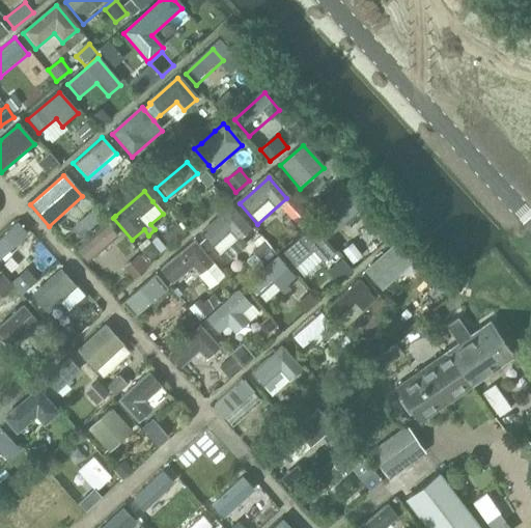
[(353,191),(317,221),(332,239),(368,209),(353,191)]
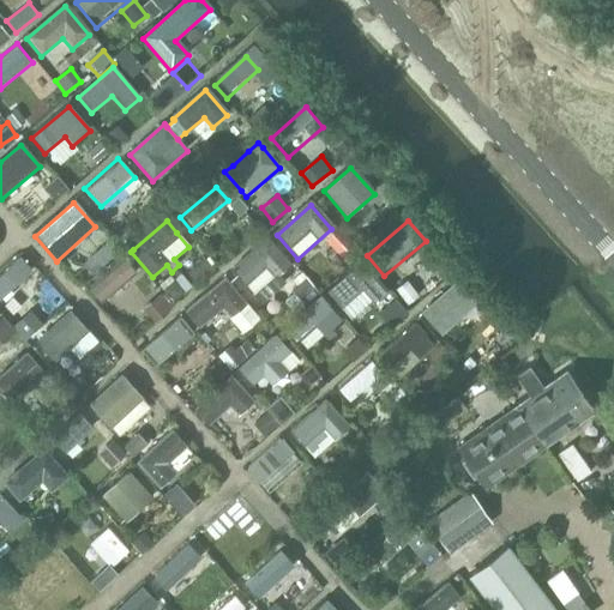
[(266,241),(232,271),(252,294),(252,295),(262,306),(284,284),(277,276),(288,265),(266,241)]
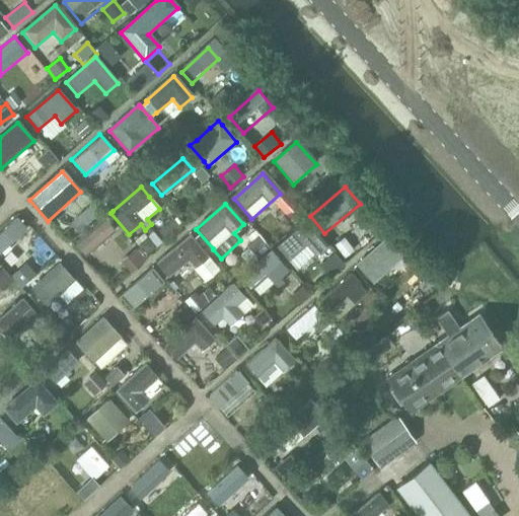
[(117,229),(96,206),(84,216),(93,227),(79,239),(89,251),(117,229)]
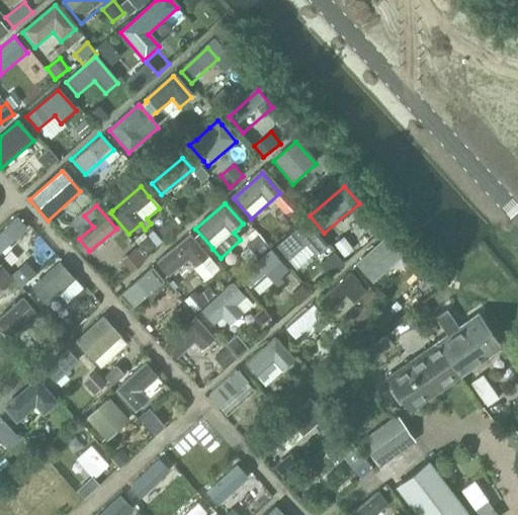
[(0,234),(0,259),(1,260),(29,231),(17,219),(0,234)]
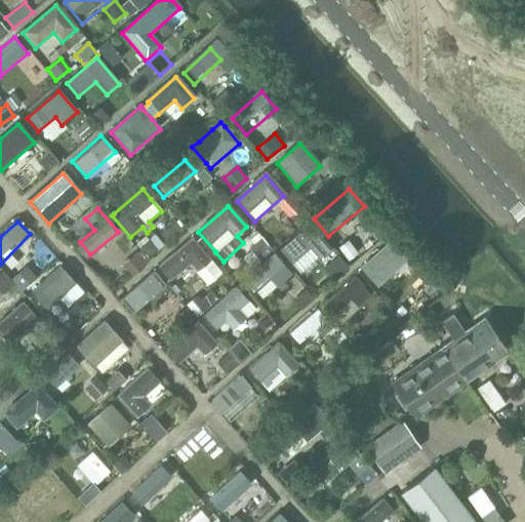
[(299,232),(279,250),(291,265),(309,249),(320,262),(331,251),(317,234),(309,225),(299,232)]
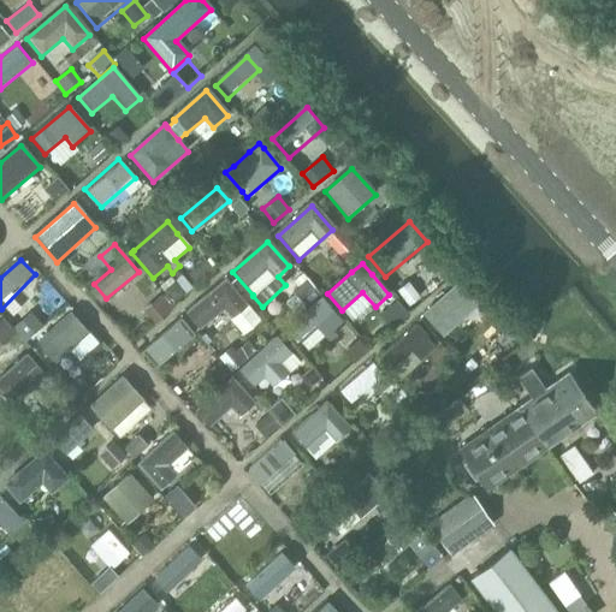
[(173,303),(193,287),(183,274),(163,290),(173,303)]
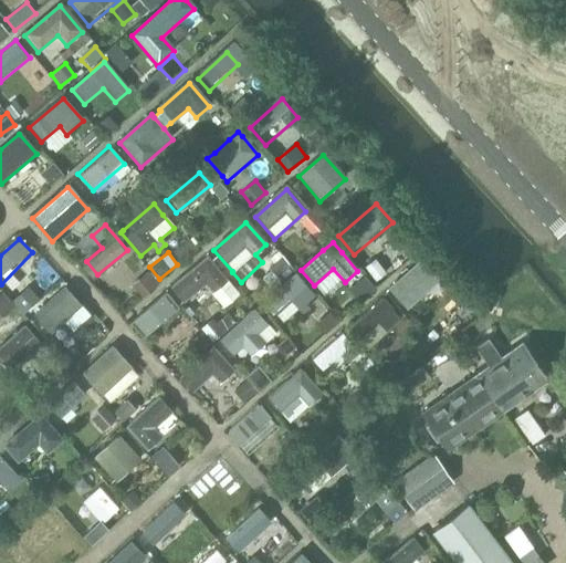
[(427,252),(389,285),(408,308),(446,273),(427,252)]
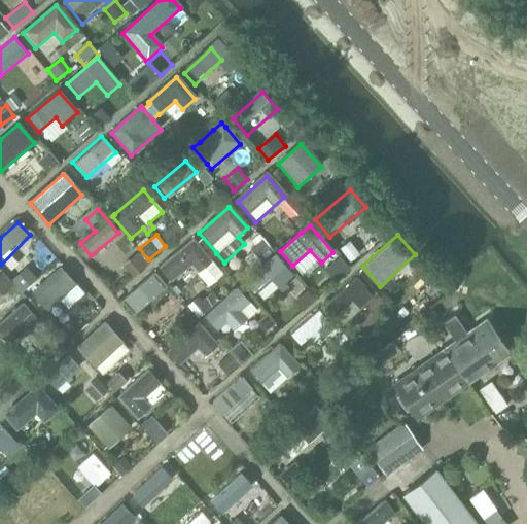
[(194,237),(160,265),(171,278),(191,262),(199,270),(212,259),(194,237)]
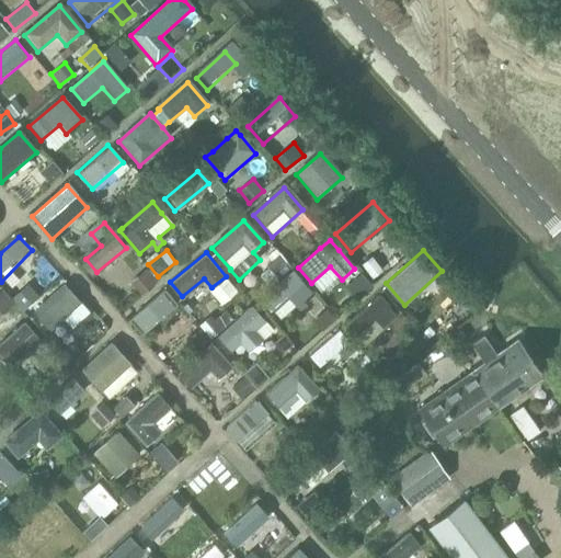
[(270,262),(278,277),(290,270),(283,255),(270,262)]
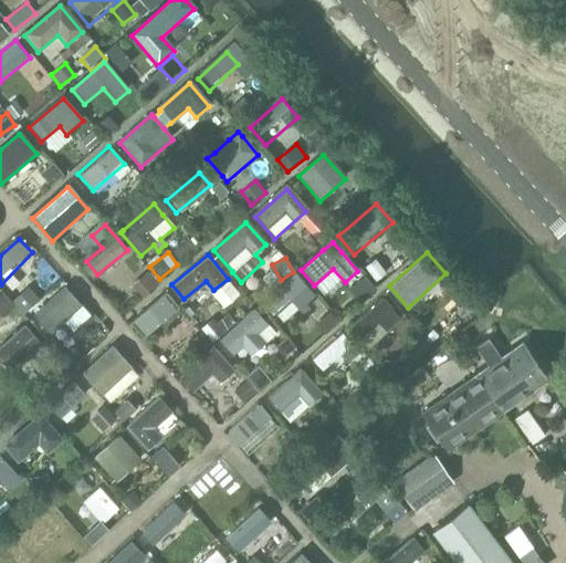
[(138,295),(159,288),(153,272),(133,279),(138,295)]
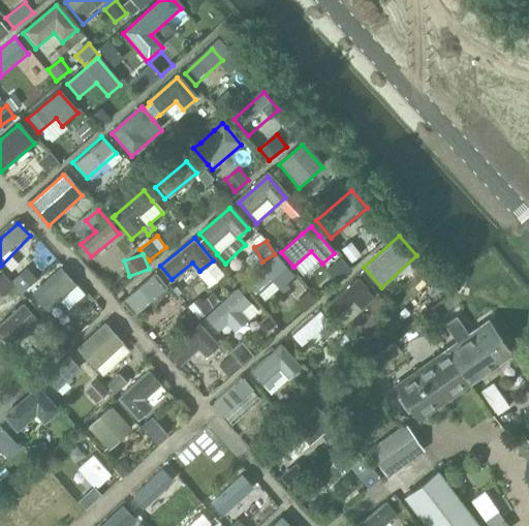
[(333,282),(351,275),(345,258),(327,266),(333,282)]
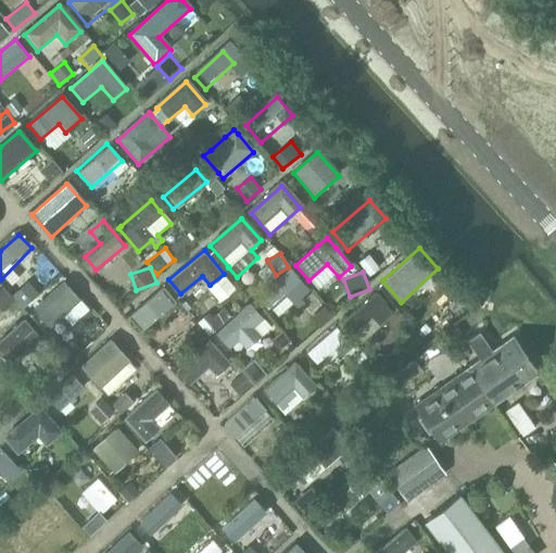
[(311,290),(294,273),(260,302),(276,321),(311,290)]
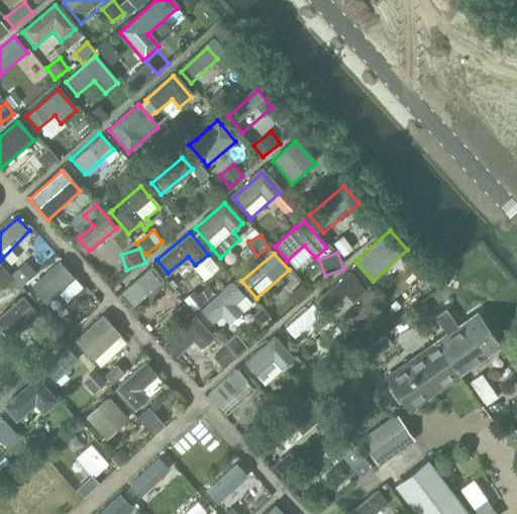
[(116,290),(133,310),(167,282),(150,262),(116,290)]
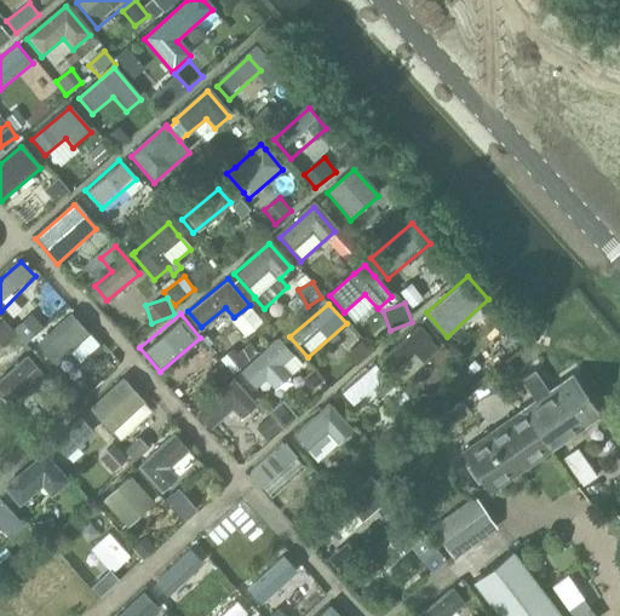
[(32,315),(15,329),(27,343),(44,327),(32,315)]
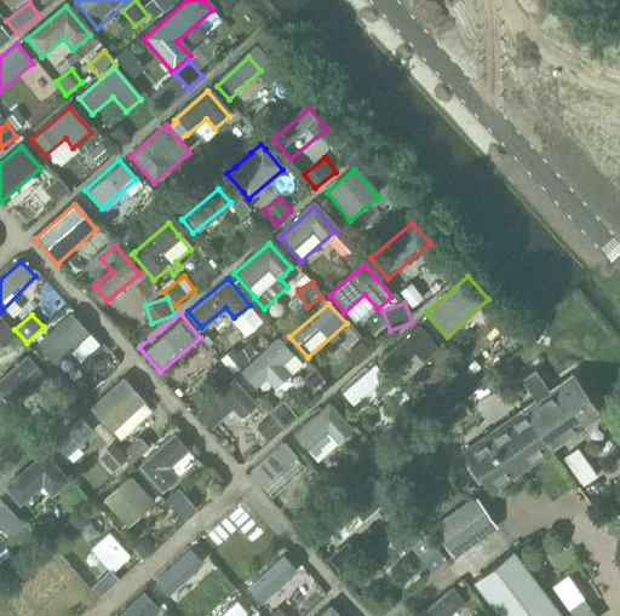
[(39,349),(58,369),(92,337),(73,317),(39,349)]
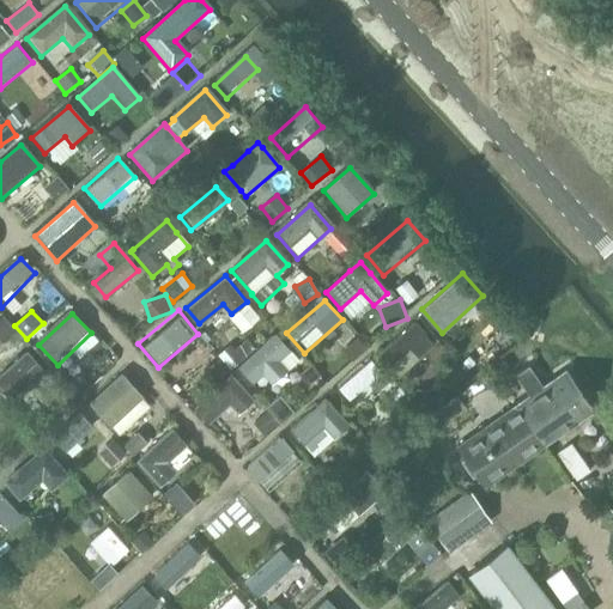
[(416,321),(378,352),(390,365),(411,347),(419,357),(435,343),(416,321)]
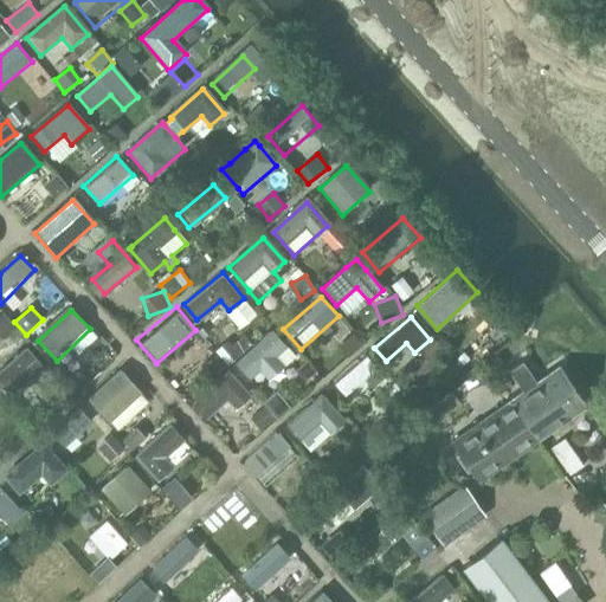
[(272,328),(237,361),(250,375),(260,366),(271,376),(284,363),(275,354),(287,343),(272,328)]
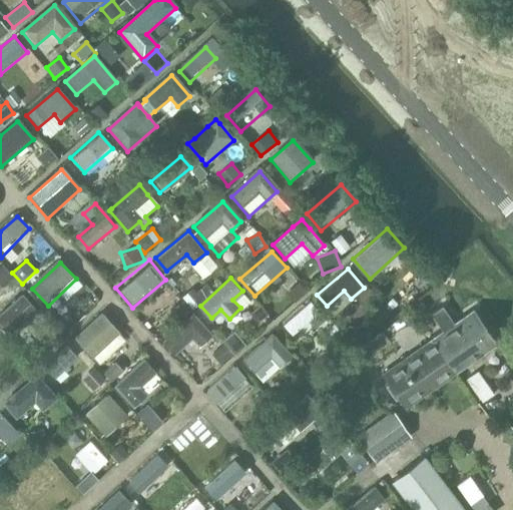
[(326,317),(310,300),(284,324),(293,334),(307,322),(313,329),(326,317)]
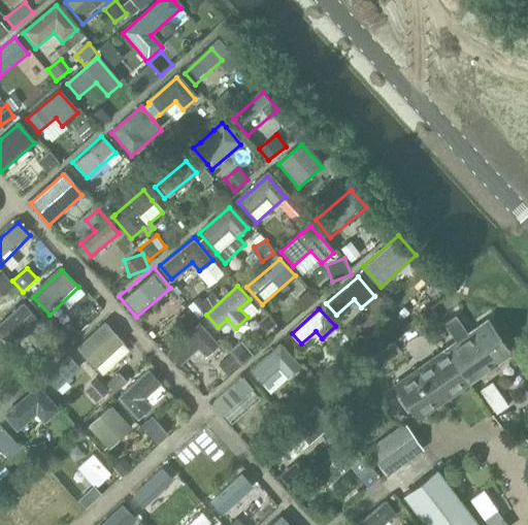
[(4,337),(17,349),(40,324),(28,313),(4,337)]
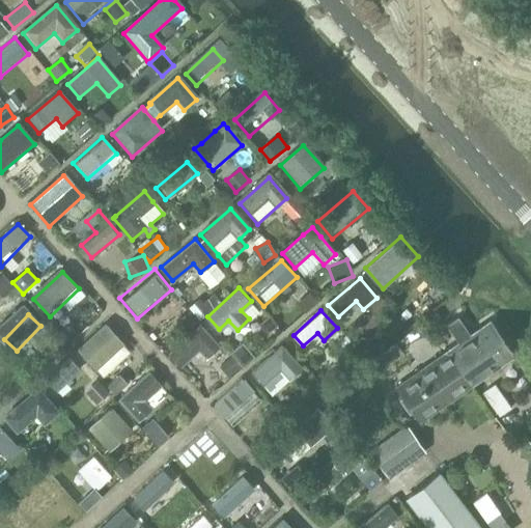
[(446,328),(458,345),(447,354),(471,388),(513,358),(490,324),(470,338),(457,321),(446,328)]
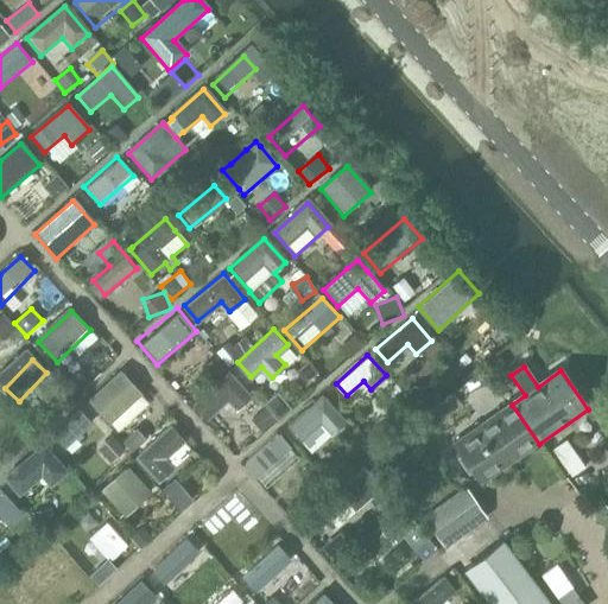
[(118,374),(89,401),(111,425),(118,433),(147,405),(140,398),(137,394),(137,393),(137,390),(134,388),(132,387),(131,387),(128,385),(127,382),(127,381),(125,377),(122,377),(120,376),(118,374)]
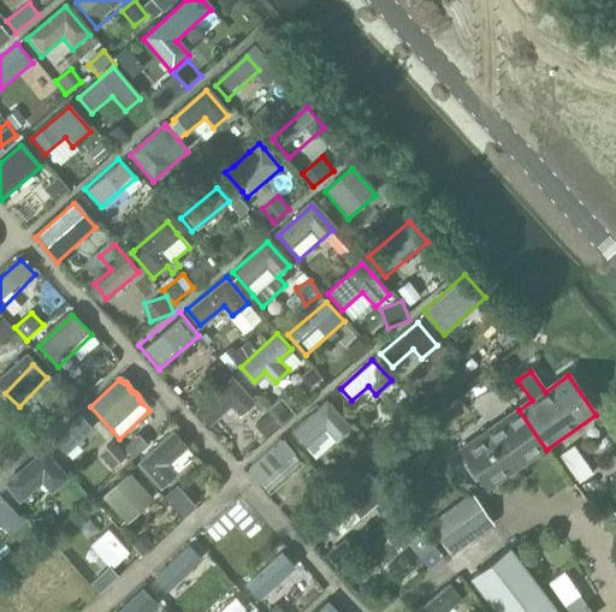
[(231,380),(195,413),(207,427),(230,408),(240,417),(253,404),(231,380)]
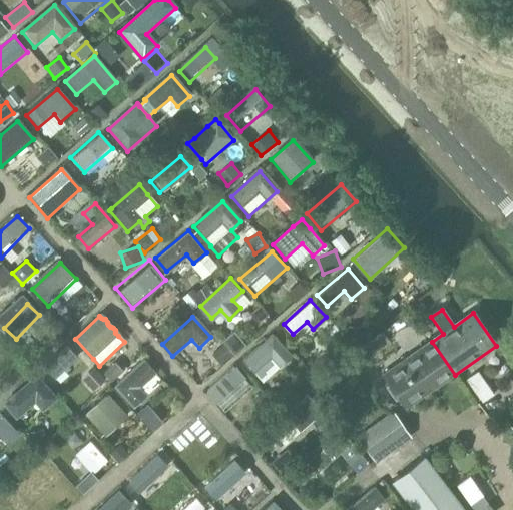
[(233,331),(221,342),(233,355),(245,344),(233,331)]
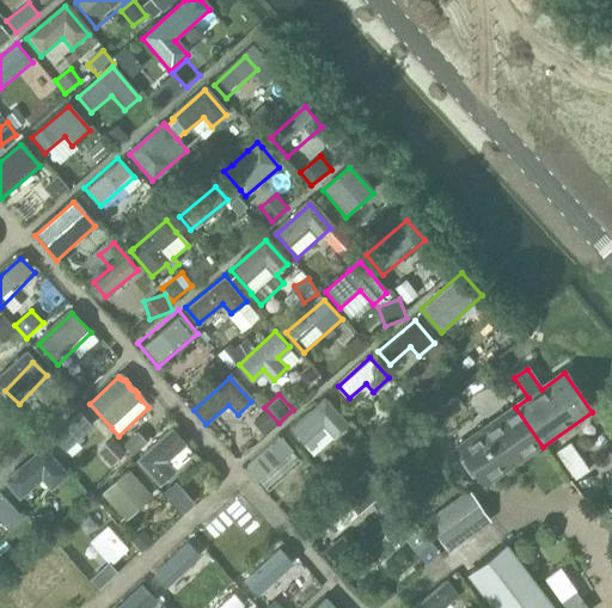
[(423,415),(432,428),(464,409),(457,395),(423,415)]
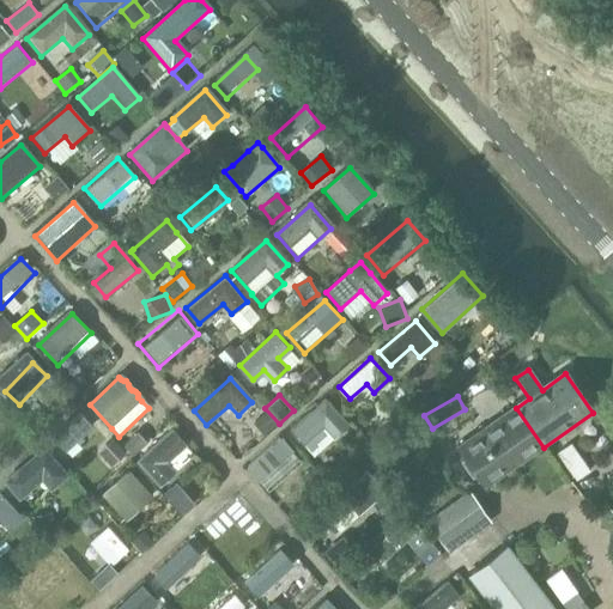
[(325,402),(290,432),(313,458),(347,427),(325,402)]
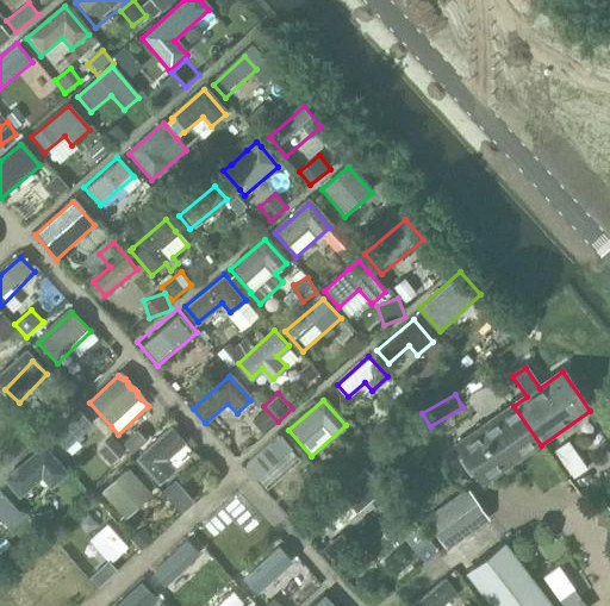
[(541,445),(514,406),(455,448),(462,458),(458,462),(470,479),(474,475),(483,487),(541,445)]
